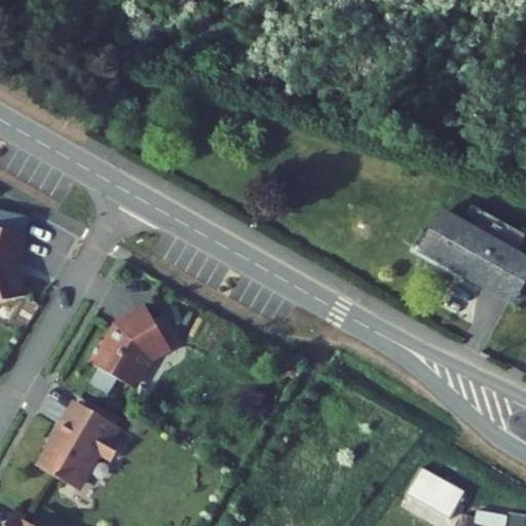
[(451,209),(453,204),(450,202),(426,239),(429,241),(437,231),(451,209)]
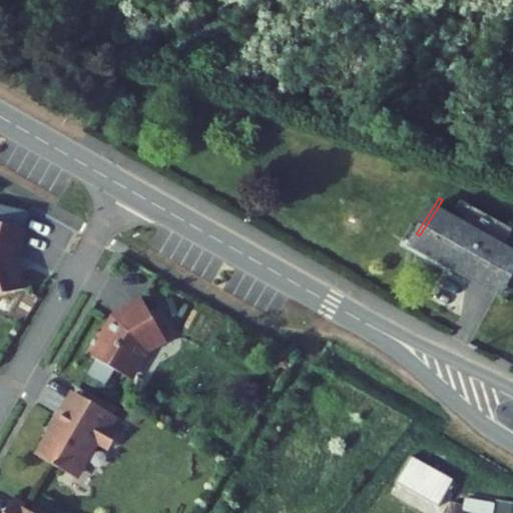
[(512,243),(442,199),(440,203),(512,248),(512,243)]
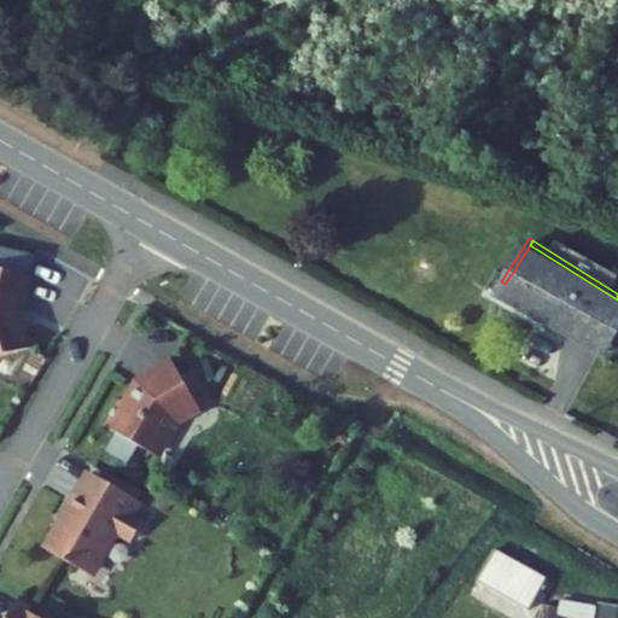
[(617,299),(530,245),(513,272),(579,313),(576,319),(607,338),(617,322),(617,299)]
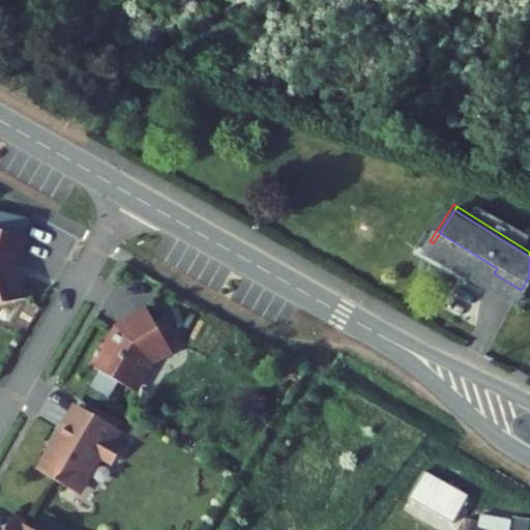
[(19,265),(25,238),(0,231),(0,305),(25,300),(19,276),(18,277),(15,268),(16,264),(19,265)]
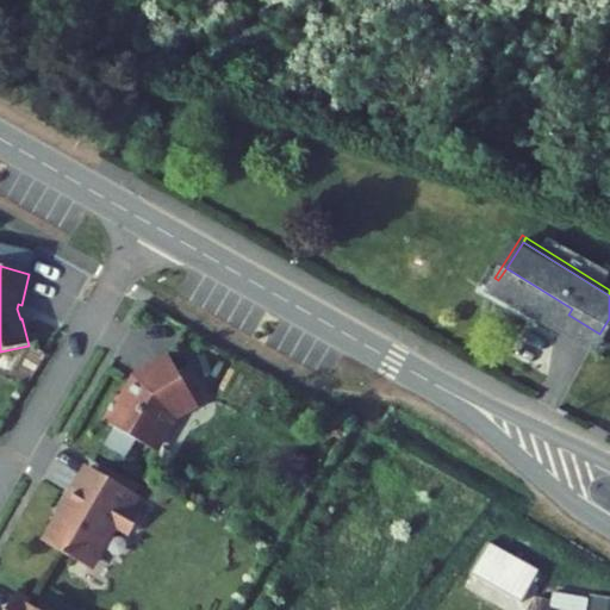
[(572,309),(506,268),(498,280),(596,341),(599,334),(568,315),(572,309)]
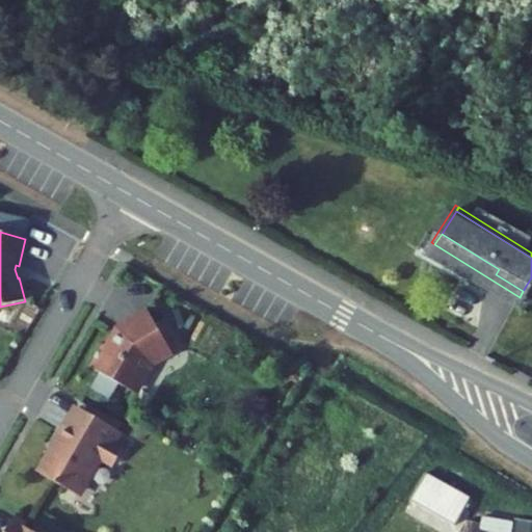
[(531,289),(531,277),(523,291),(520,297),(525,301),(531,289)]
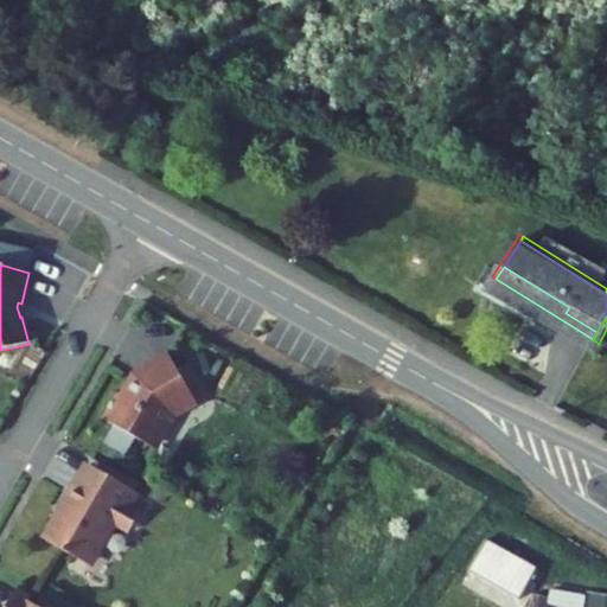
[(117,394),(103,419),(151,447),(171,413),(177,409),(184,413),(197,404),(195,400),(191,394),(202,388),(189,368),(178,374),(167,353),(138,370),(140,375),(135,377),(123,397),(117,394)]
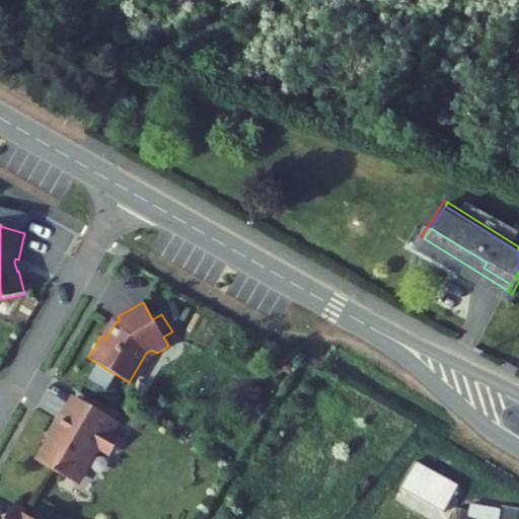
[(117,422),(76,398),(39,462),(73,483),(94,446),(110,455),(121,437),(110,432),(117,422)]
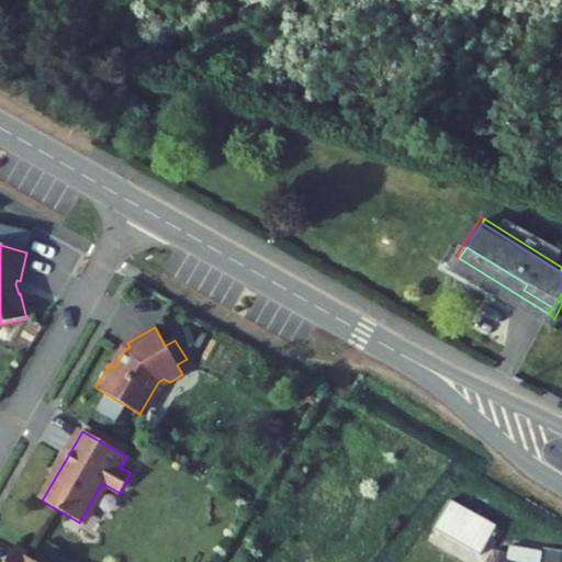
[(481,553),(496,520),(448,498),(433,531),(481,553)]
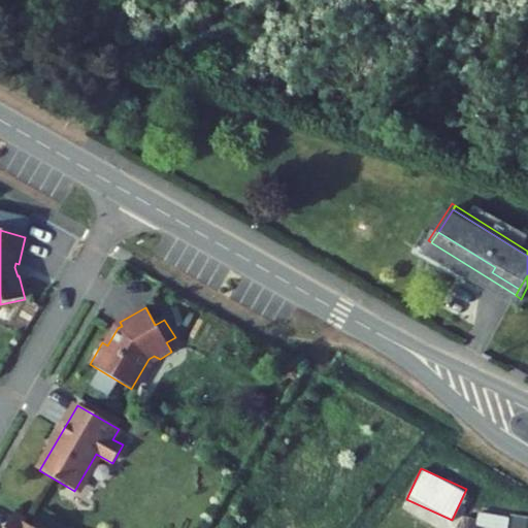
[(31,527),(12,517),(5,527),(31,527)]
